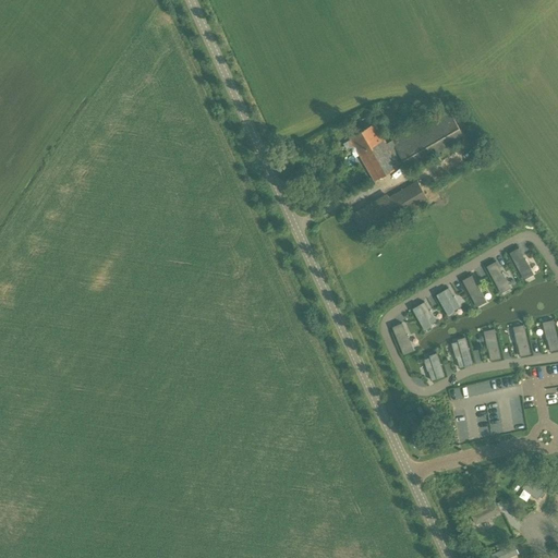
[(409,169),(464,137),(447,108),(387,143),(375,124),(350,138),(375,181),(405,162),(409,169)]
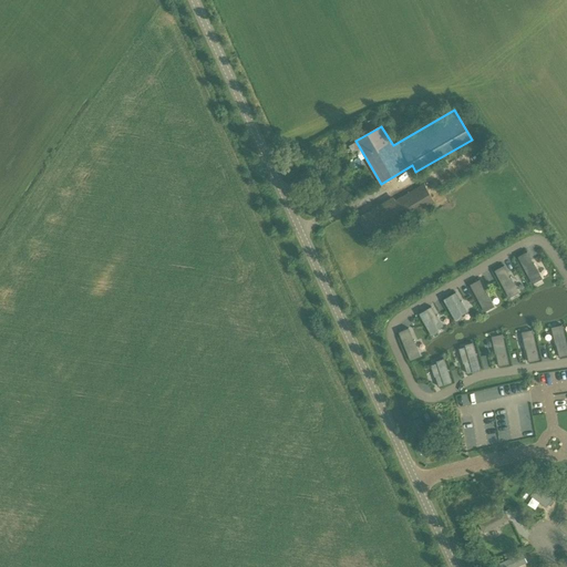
[(435,204),(423,184),(397,200),(394,196),(358,217),(372,240),(435,204)]
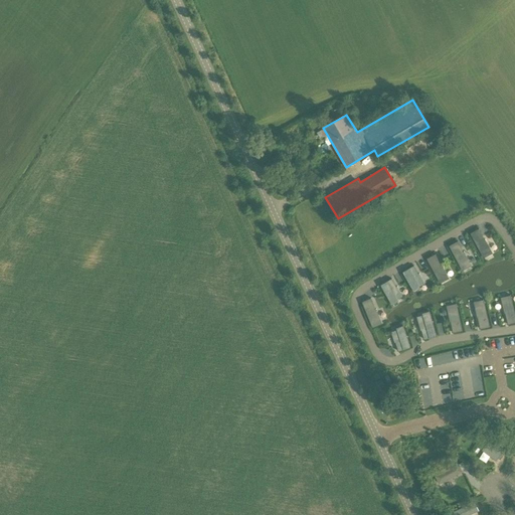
[(491,252),(484,239),(485,239),(479,228),(470,233),(483,256),(491,252)]
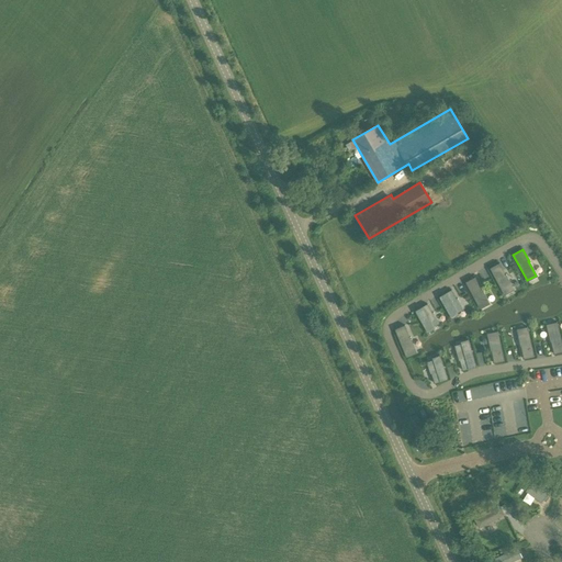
[(505,274),(499,262),(490,268),(504,294),(513,289),(505,274)]
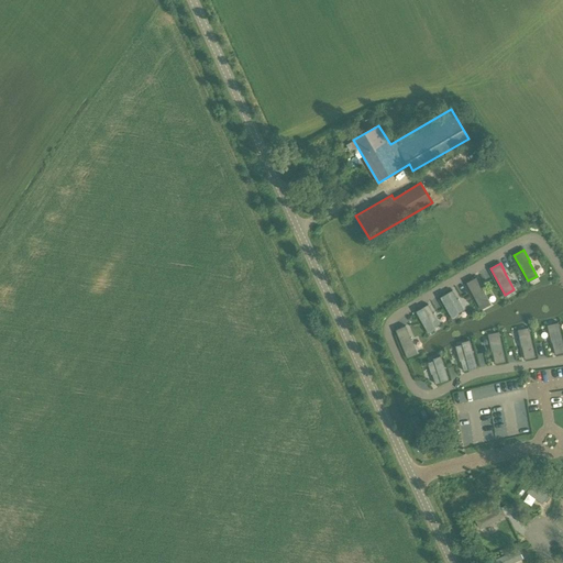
[(476,277),(466,283),(481,308),(489,304),(482,289),(476,277)]
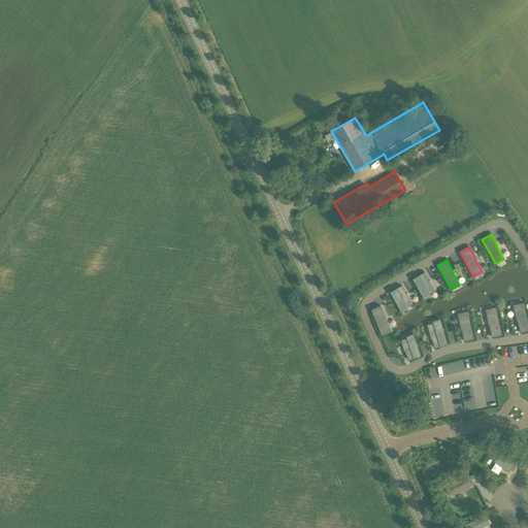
[(429,294),(428,292),(434,289),(424,272),(413,278),(423,297),(429,294)]
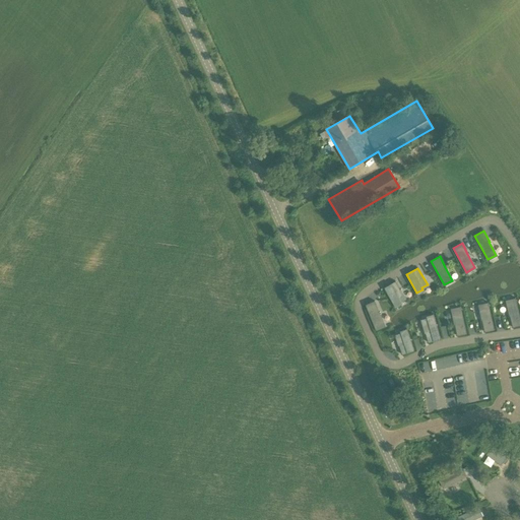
[(384,287),(395,306),(400,303),(399,301),(405,298),(395,281),(384,287)]
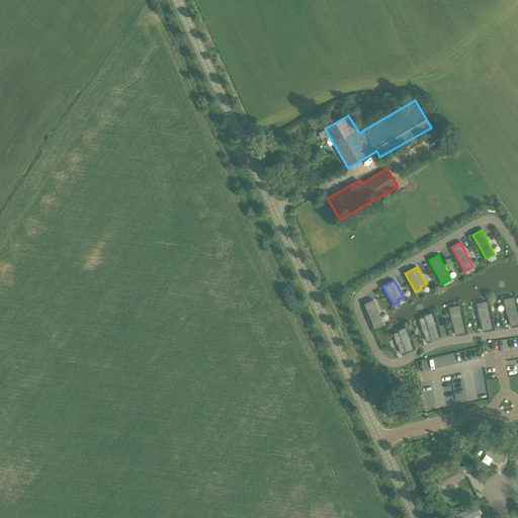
[(505,300),(509,315),(508,315),(511,327),(517,324),(517,314),(514,297),(505,300)]
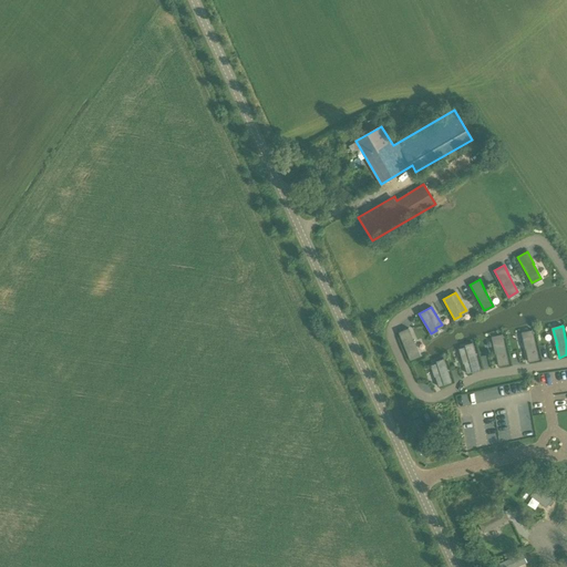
[(413,340),(409,328),(399,332),(410,359),(419,356),(413,340)]
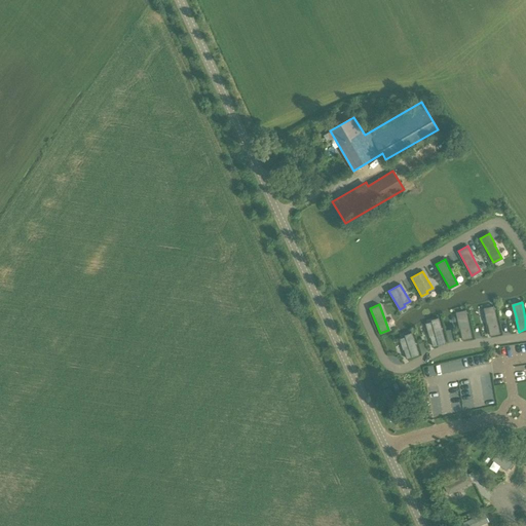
[(488,324),(490,336),(500,334),(494,307),(485,309),(488,324)]
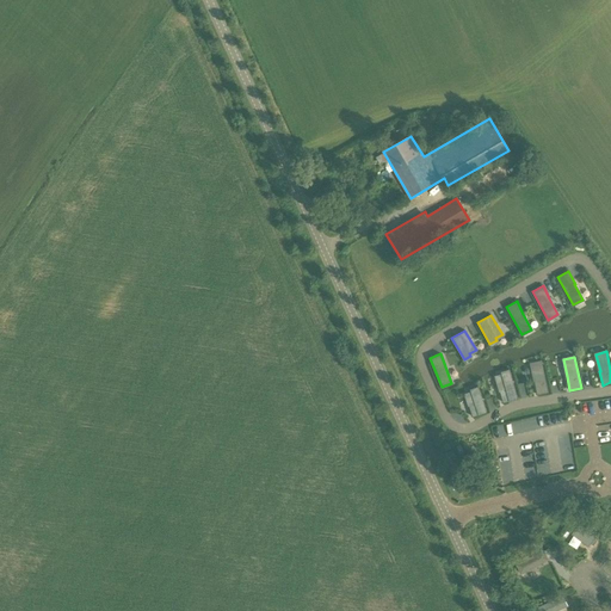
[(535,381),(537,394),(549,392),(542,360),(531,363),(535,380),(534,380),(534,381),(535,381)]
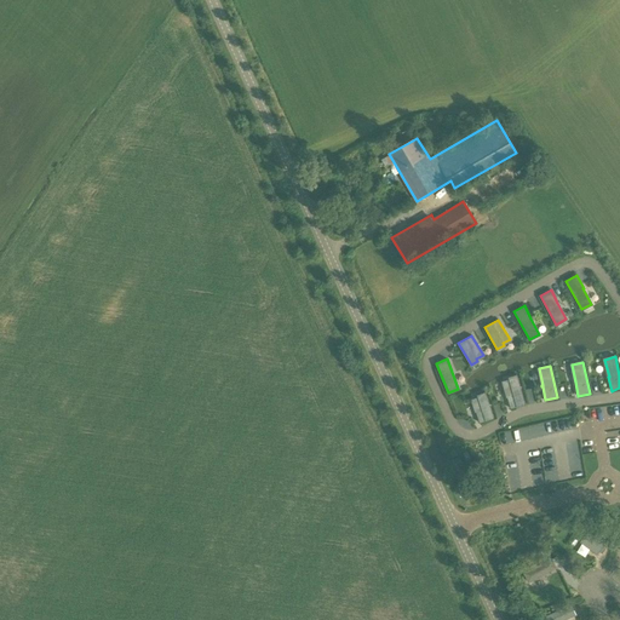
[(511,382),(504,383),(511,408),(526,405),(517,377),(510,379),(511,382)]
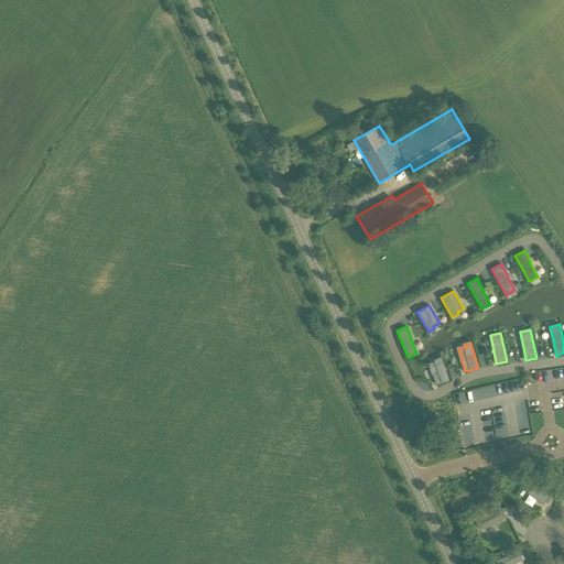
[(514,348),(507,350),(509,362),(518,361),(514,348)]
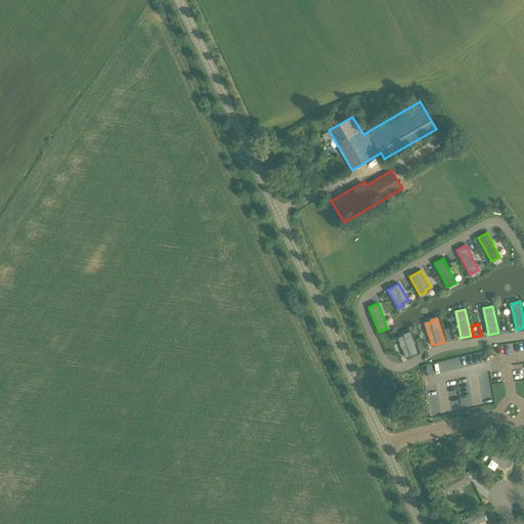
[(404,335),(405,337),(399,339),(405,357),(418,353),(411,333),(404,335)]
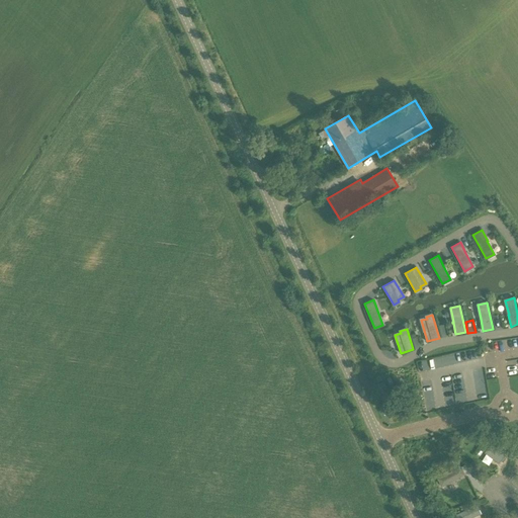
[(396,403),(402,401),(397,390),(391,393),(396,403)]
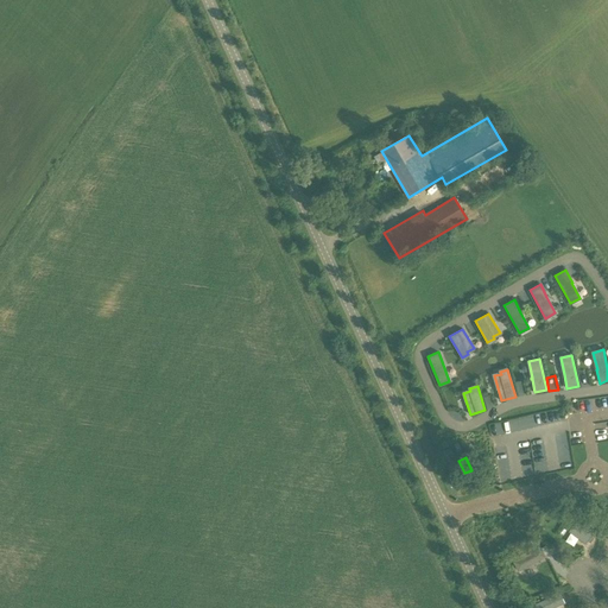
[(586,544),(595,532),(578,520),(570,532),(586,544)]
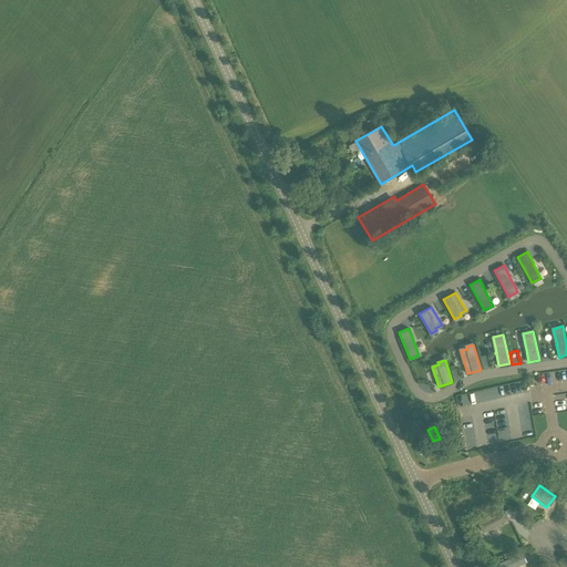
[(505,511),(478,524),(484,534),(511,519),(505,511)]
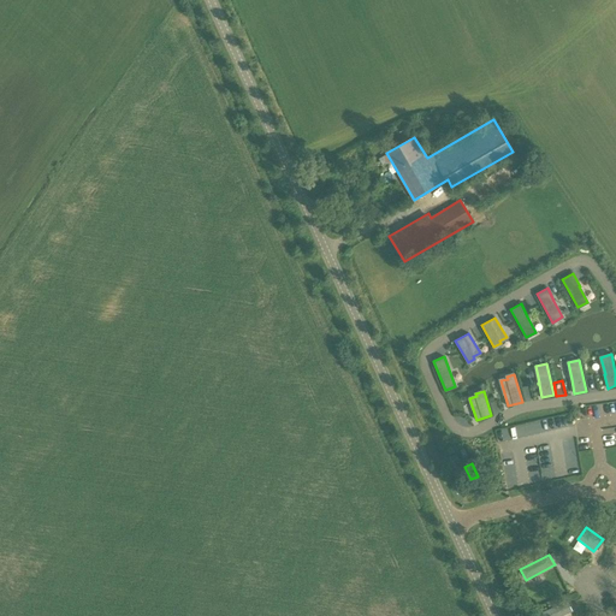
[(540,615),(558,615),(572,610),(568,602),(540,614),(540,615)]
